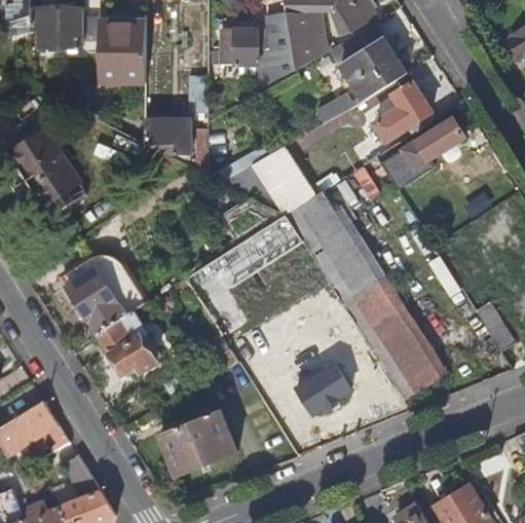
[(29,7),(28,0),(10,0),(11,9),(29,9),(29,7)]
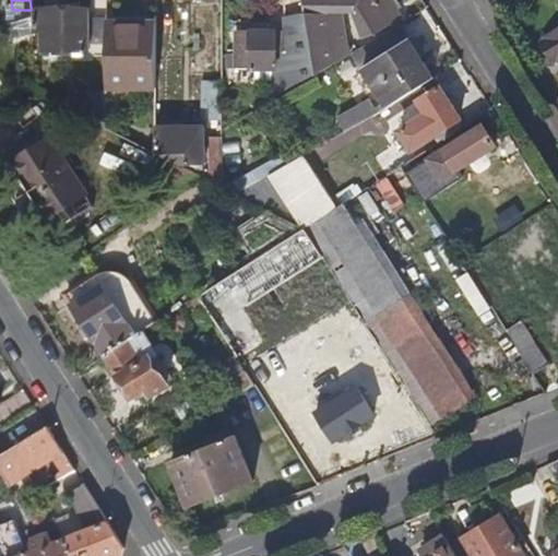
[(399,14),(390,0),(300,0),(301,16),(300,81),(334,61),(334,6),(343,4),(361,33),(369,32),(399,14)]
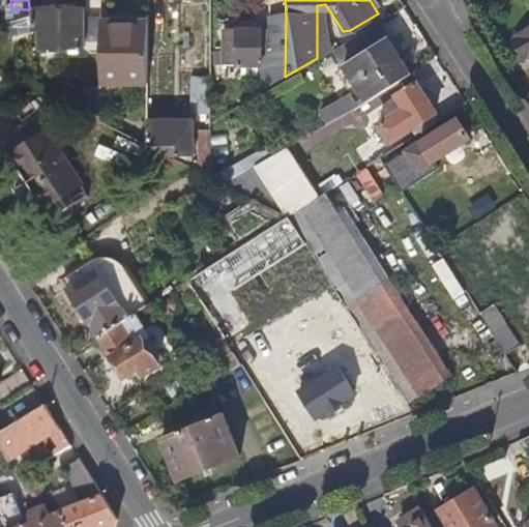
[(80,7),(39,7),(29,7),(29,9),(29,16),(29,30),(38,30),(38,46),(80,46),(80,7)]
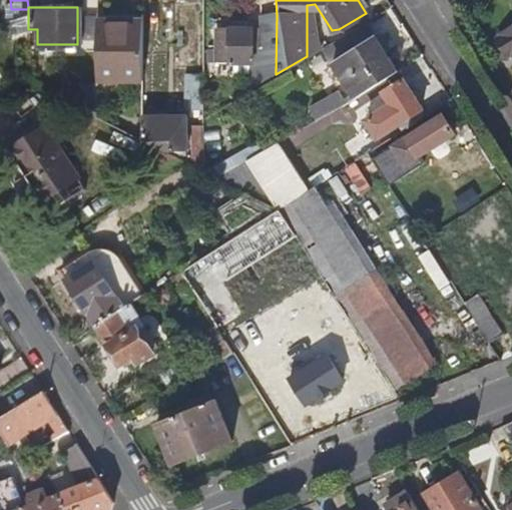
[(276,74),(277,15),(251,14),(251,28),(217,28),(217,61),(227,62),(244,62),(244,77),(243,94),(276,74)]
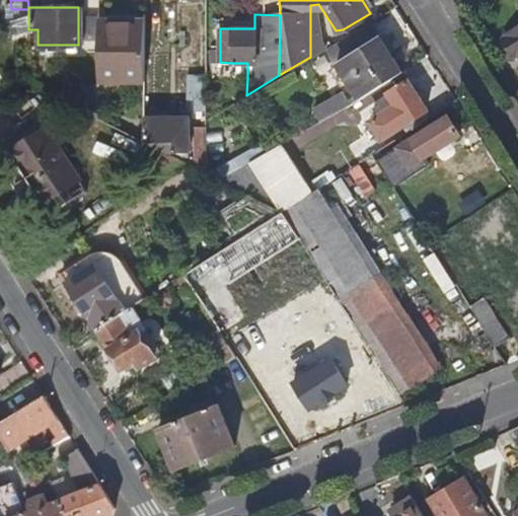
[(28,29),(28,15),(8,20),(11,34),(28,29)]
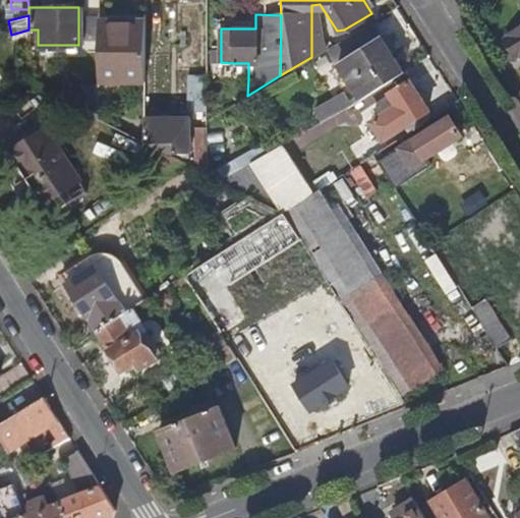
[(97,46),(98,16),(85,17),(84,46),(97,46)]
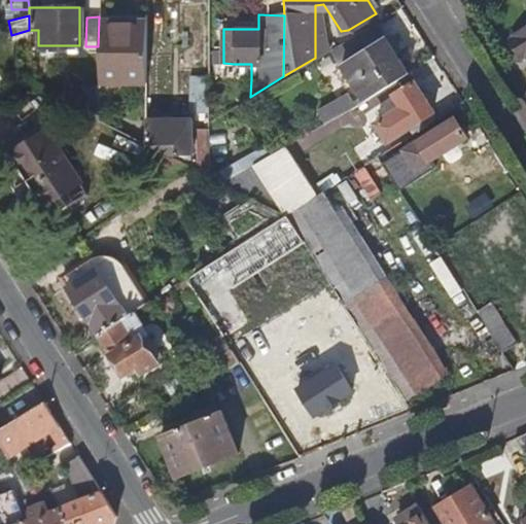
[(146,81),(146,18),(99,16),(98,46),(98,80),(146,81)]
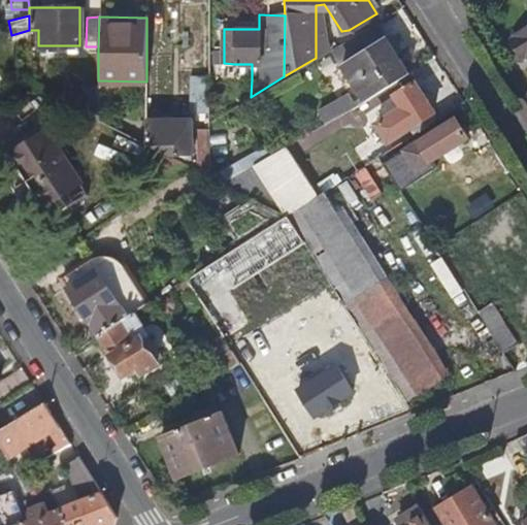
[(364,99),(408,70),(377,21),(333,47),(362,96),(364,99)]
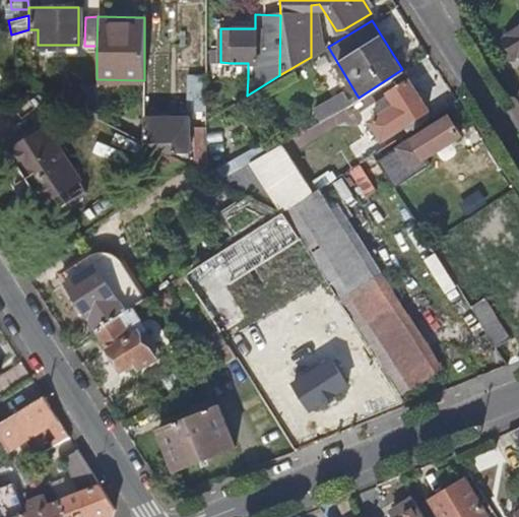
[(518,56),(518,27),(507,36),(508,38),(504,42),(514,59),(518,56)]
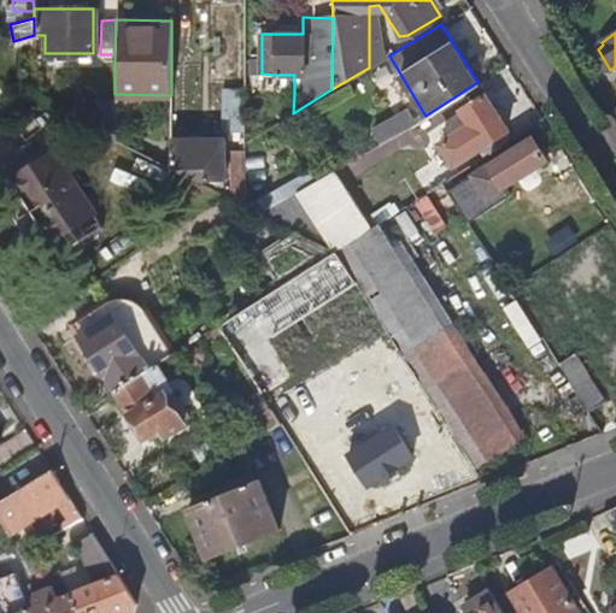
[(488,99),(517,80),(508,65),(479,83),(486,93),(462,107),(470,121),(440,140),(453,163),(508,129),(488,99)]
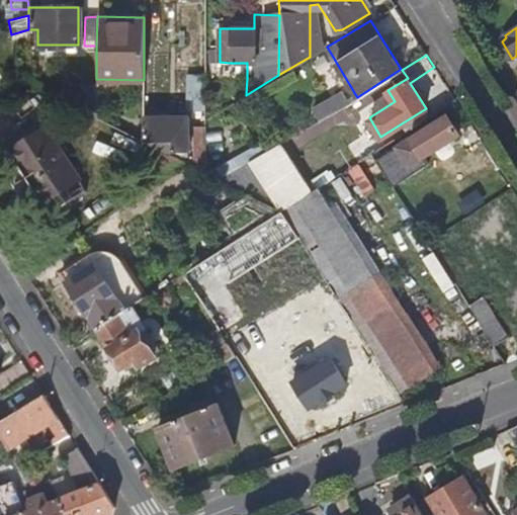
[(247,63),(230,63),(229,78),(247,78),(247,63)]
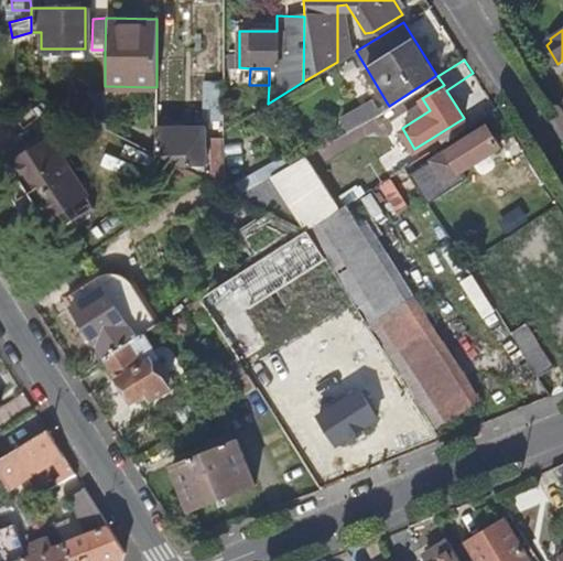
[(225,115),(224,76),(207,76),(206,115),(225,115)]
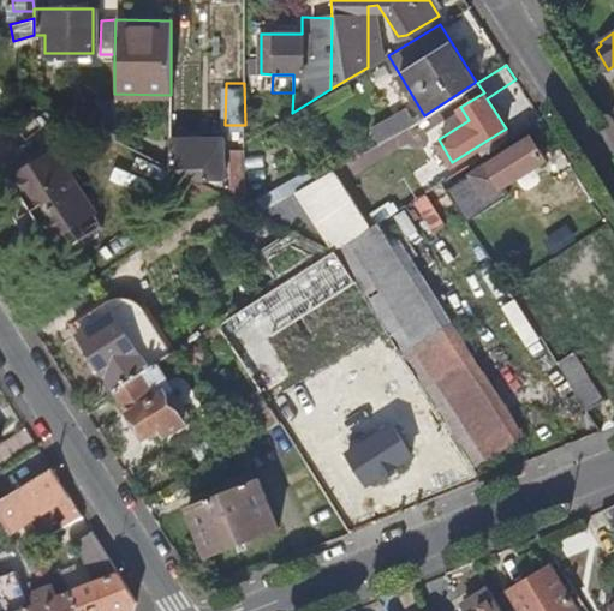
[(94,126),(114,137),(114,99),(95,99),(94,126)]
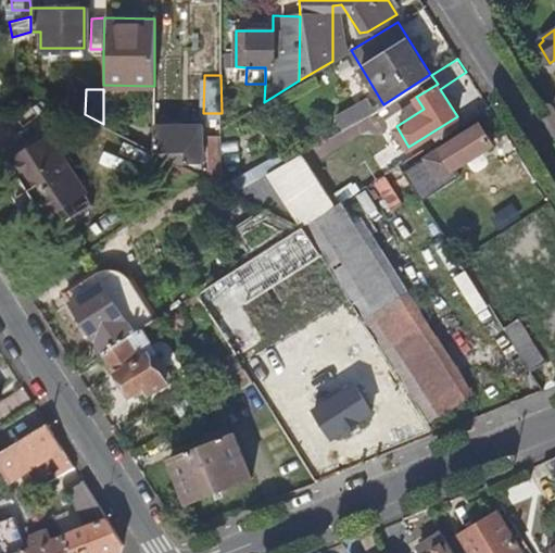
[(376,110),(383,104),(381,101),(375,105),(369,96),(336,114),(343,129),(376,110)]
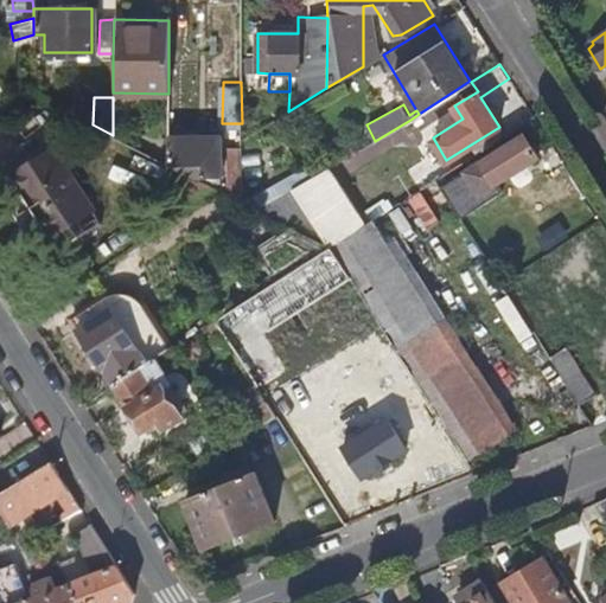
[(434,135),(458,114),(451,106),(426,126),(434,135)]
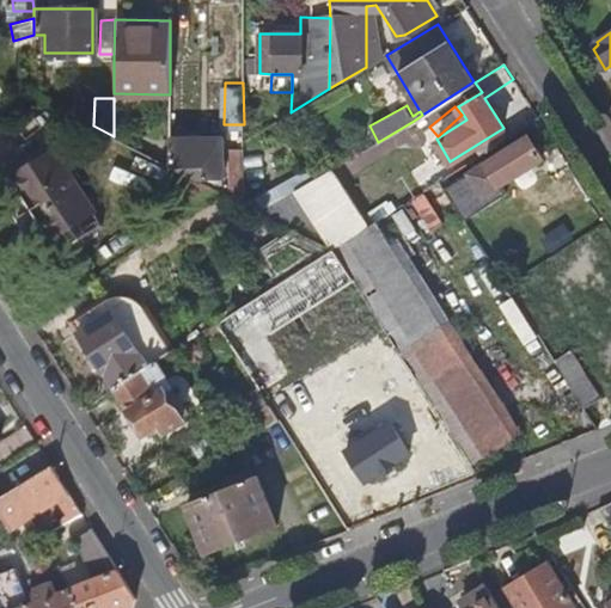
[(529,135),(444,188),(460,213),(487,196),(492,203),(525,183),(519,176),(545,159),(529,135)]
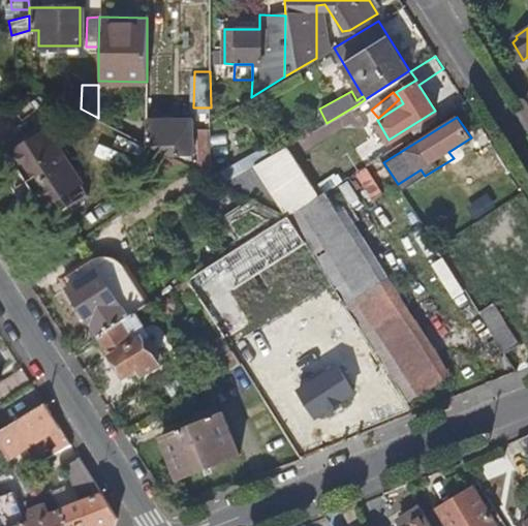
[(147,142),(160,149),(166,152),(191,152),(190,118),(147,118),(147,142)]
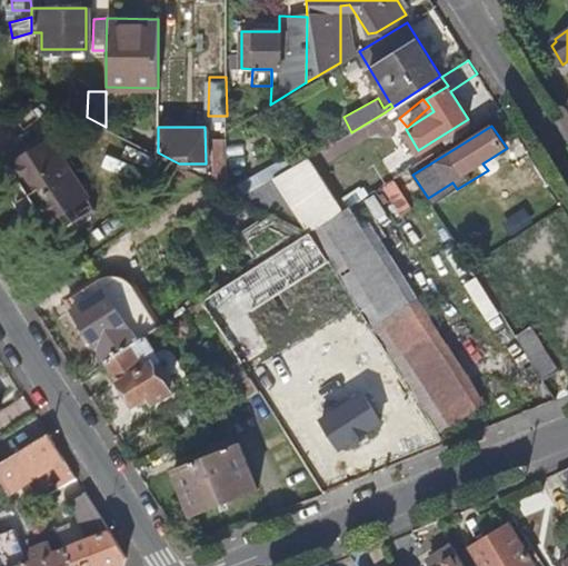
[(213,180),(227,187),(227,135),(213,135),(213,180)]
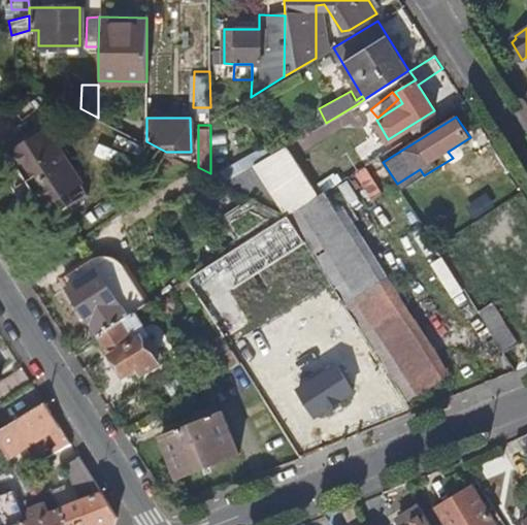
[(79,181),(45,126),(8,152),(41,205),(79,181)]
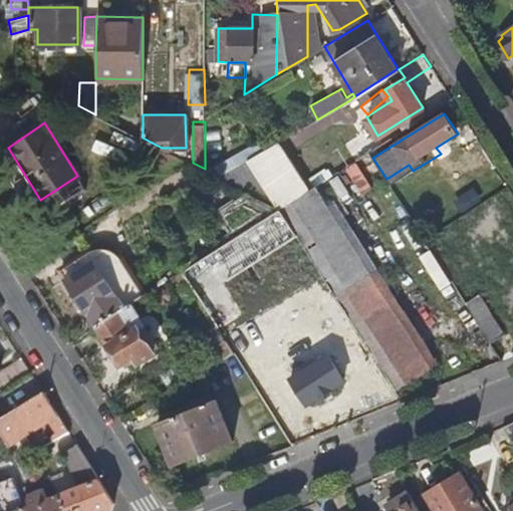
[(254,156),(251,159),(281,207),(309,189),(280,141),(254,156)]
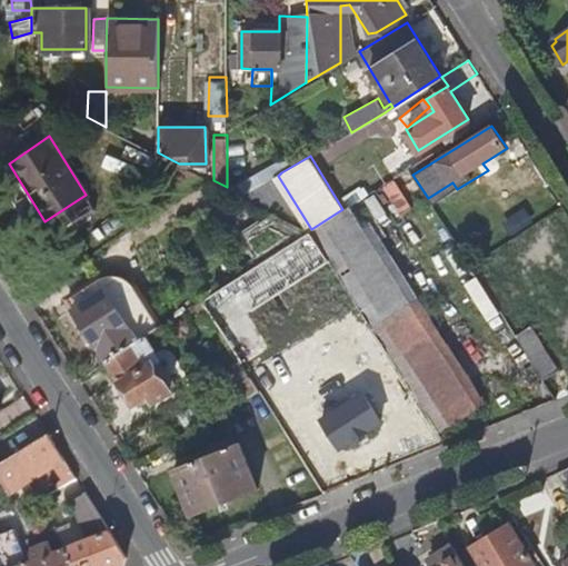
[(172,199),(206,177),(182,165),(179,164),(172,160),(172,199)]
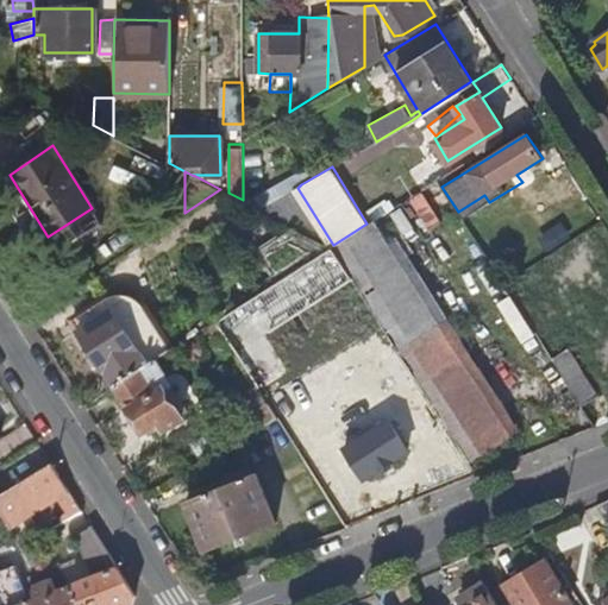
[(255,195),(261,209),(298,188),(301,184),(294,172),(255,195)]
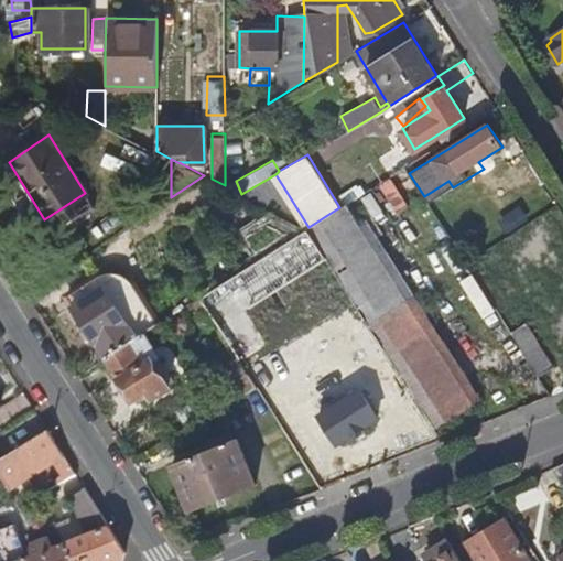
[(273,209),(309,227),(275,174),(241,194),(273,209)]
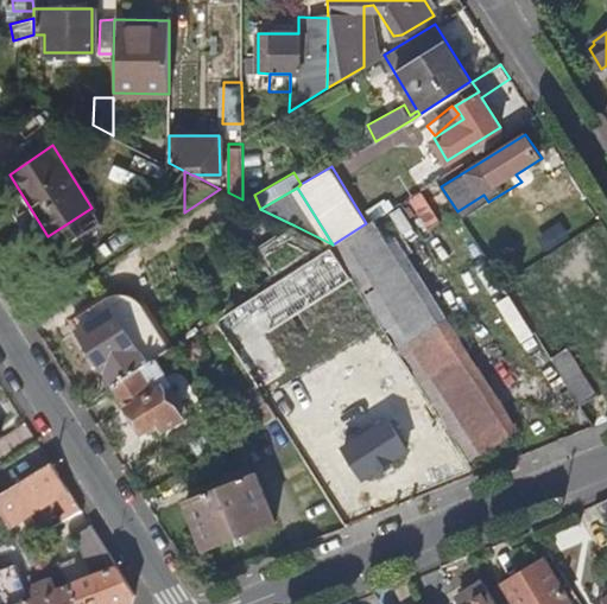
[(349,272),(472,464),(517,436),(379,216),(366,223),(333,245),(348,269),(349,272)]
